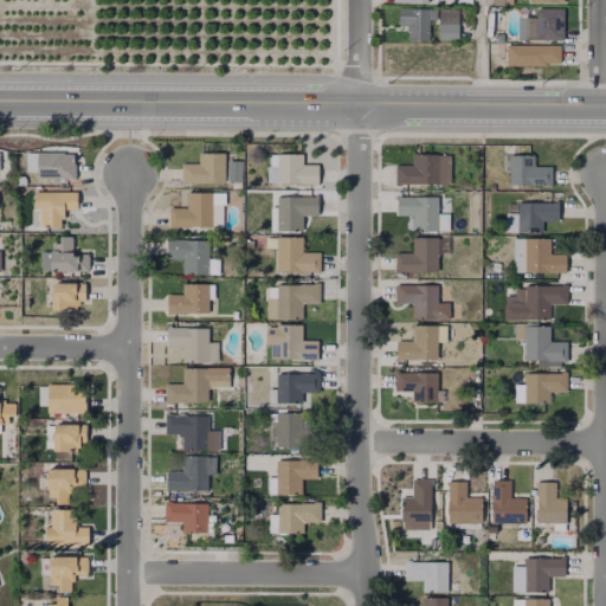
[(437,8),(437,19),(430,19),(429,38),(408,38),(408,25),(399,25),(399,7),(437,8)]
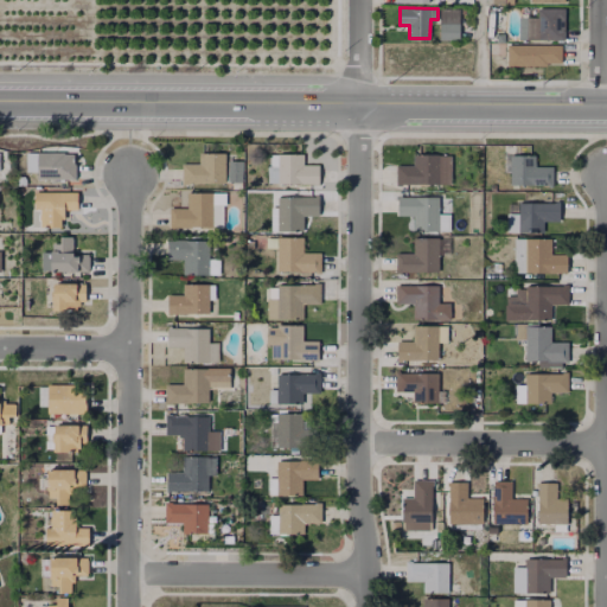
[(459,39),(440,39),(440,8),(459,8),(459,39)]
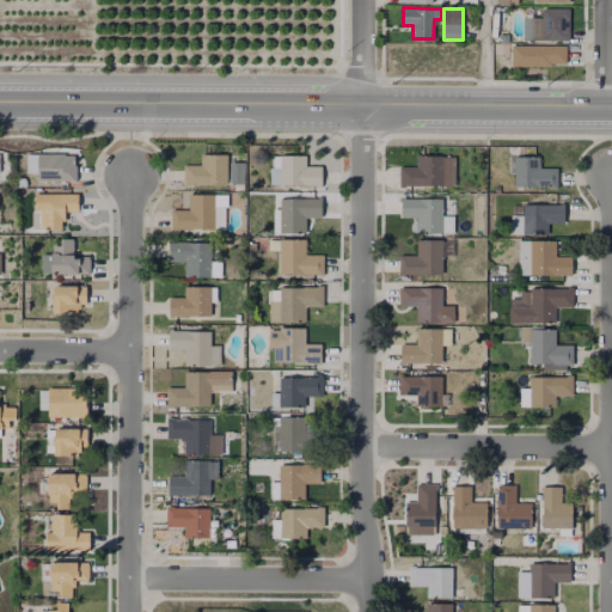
[(571,11),(571,22),(567,22),(567,41),(530,41),(530,18),(540,18),(540,10),(568,10),(571,11)]
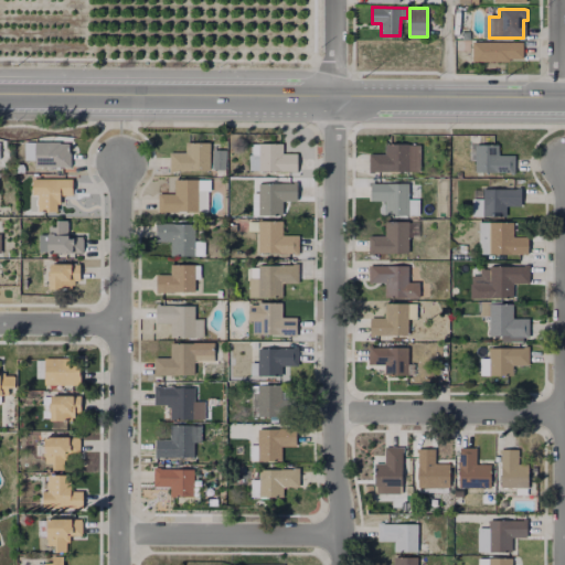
[(523,41),(523,59),(514,59),(472,61),(472,41),(523,41)]
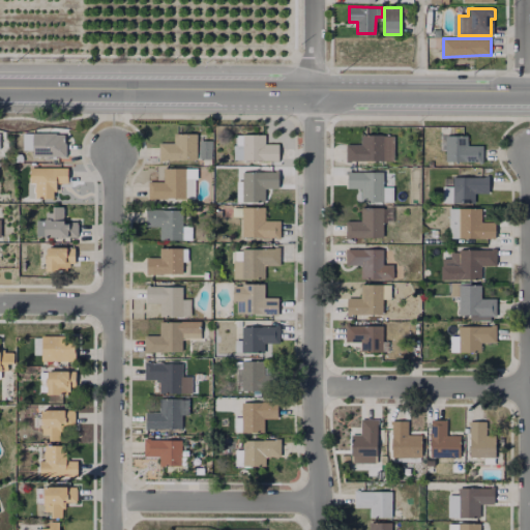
[(56,133),(56,135),(61,135),(61,140),(64,140),(64,143),(66,143),(65,155),(32,155),(32,133),(46,133),(56,133)]
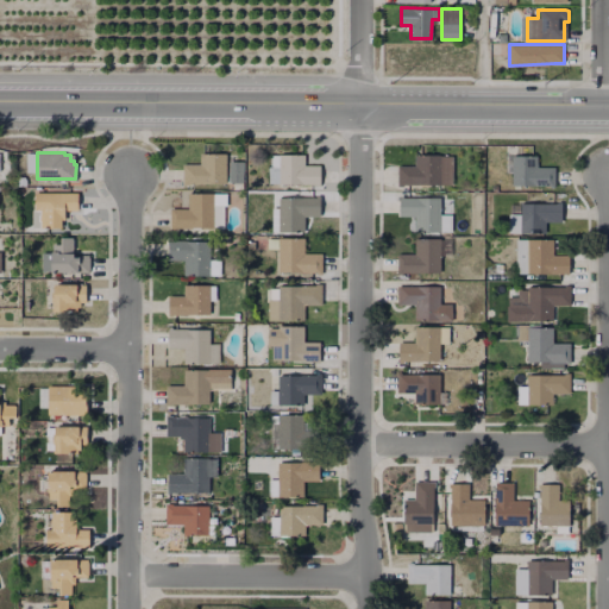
[(226,154),(226,183),(209,182),(209,186),(195,186),(195,182),(182,182),(182,163),(200,164),(200,152),(226,154)]
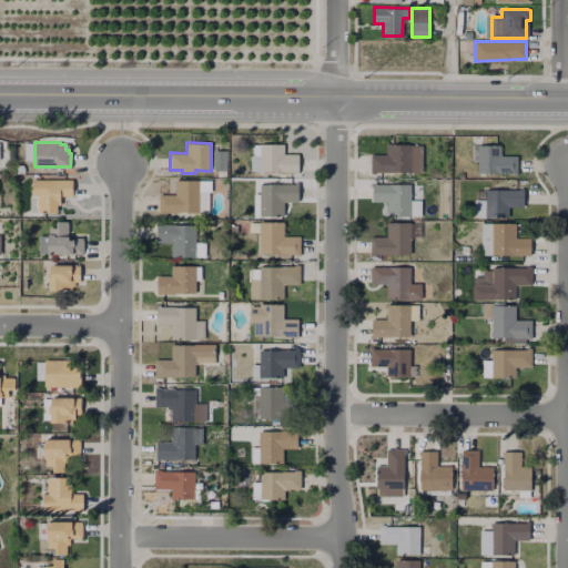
[(298,153),(298,173),(281,173),(260,172),(260,143),(284,143),(284,153),(298,153)]
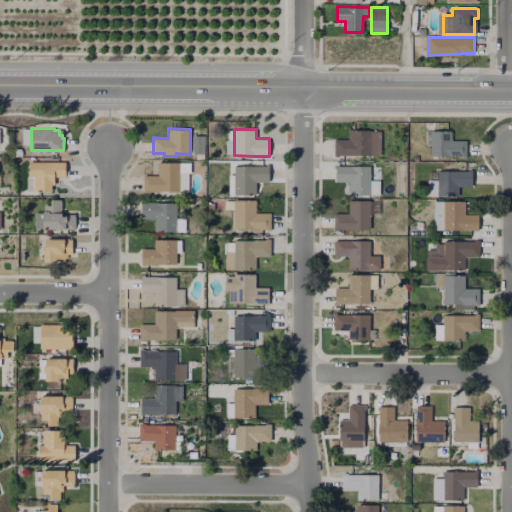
[(380,130),(380,146),(370,146),(370,155),(334,154),(334,139),(349,139),(349,130),(380,130)]
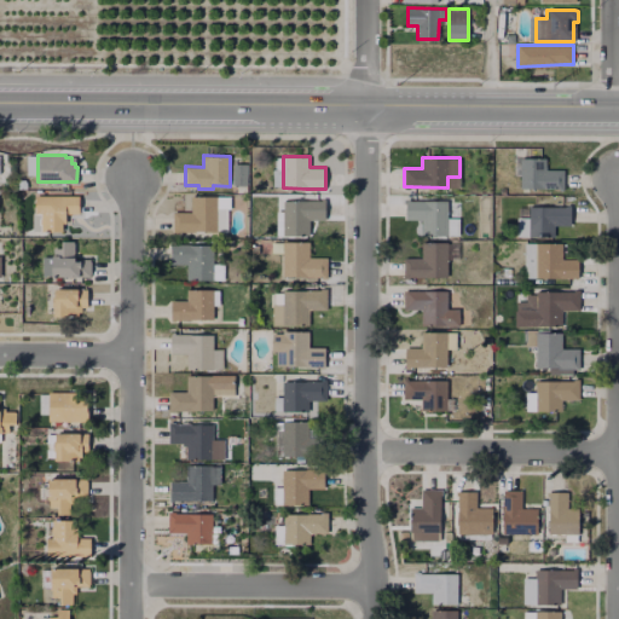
[(563,169),(563,190),(531,190),(522,187),(520,175),(519,157),(547,158),(547,169),(563,169)]
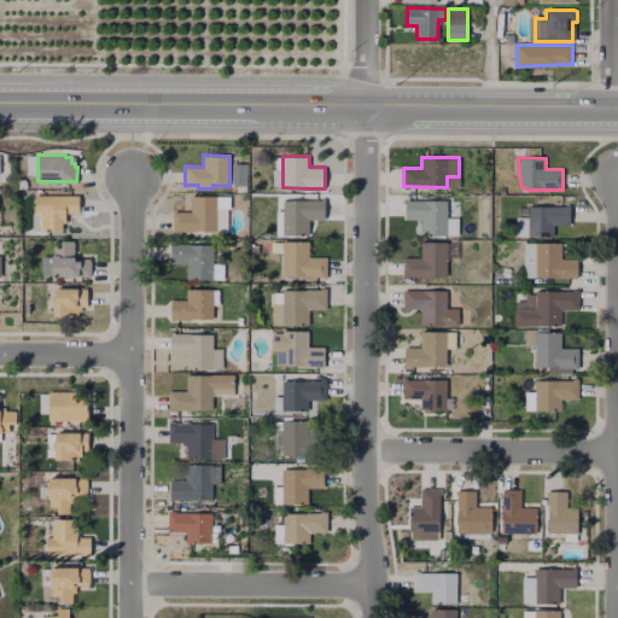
[(249,162),(249,181),(234,181),(234,162),(249,162)]
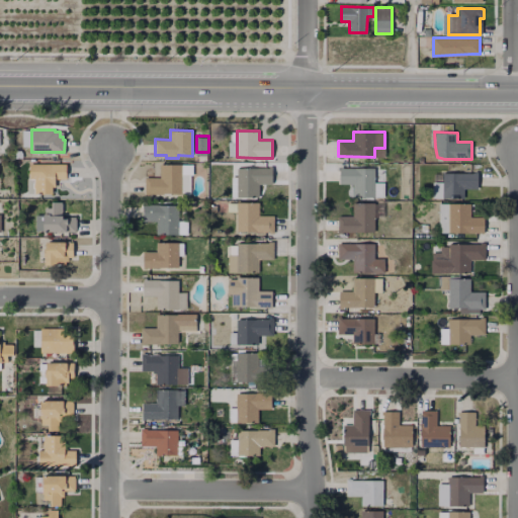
[(66,164),(66,178),(55,179),(55,186),(52,186),(52,196),(39,196),(40,192),(27,192),(27,177),(29,177),(29,163),(66,164)]
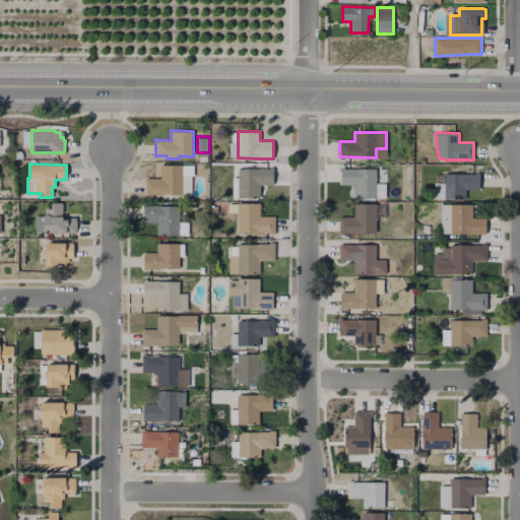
[(193,165),(192,173),(190,173),(190,191),(182,191),(182,195),(145,194),(145,178),(160,178),(160,165),(193,165)]
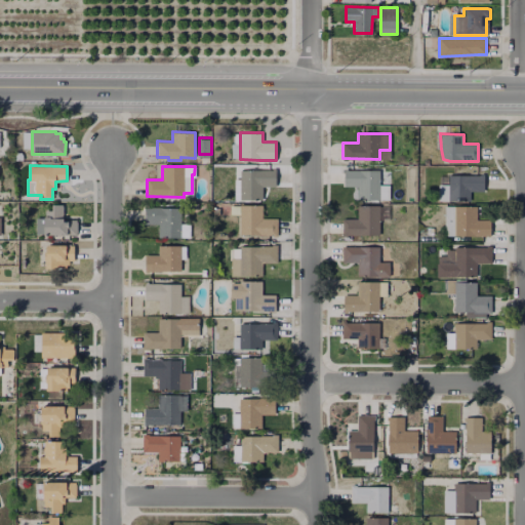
[(276,166),(276,186),(265,187),(265,190),(259,190),(259,199),(240,199),(240,169),(273,170),(273,166),(276,166)]
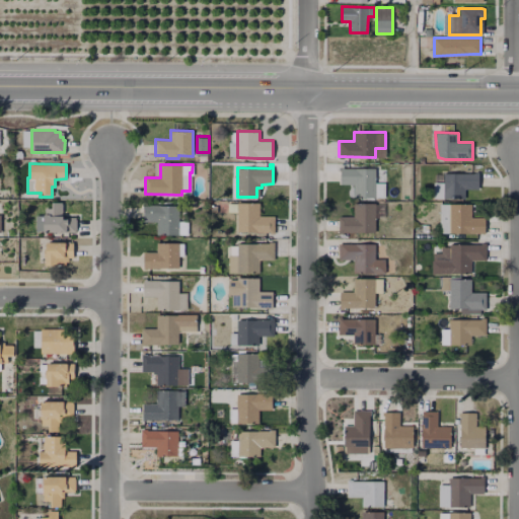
[(375,168),(375,198),(354,197),(354,183),(340,183),(341,166),(344,166),(375,168)]
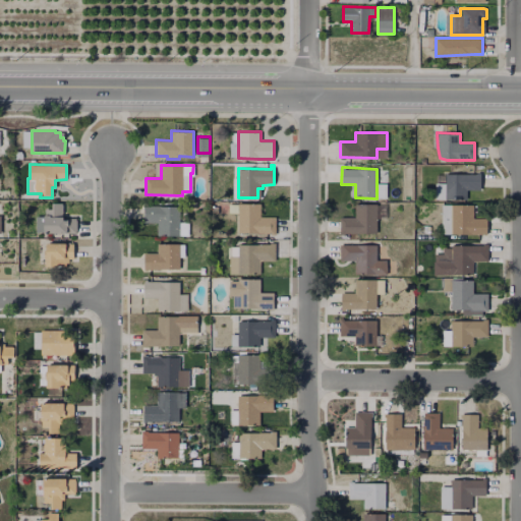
[(480,189),(468,189),(468,198),(445,198),(446,173),(480,174),(480,189)]
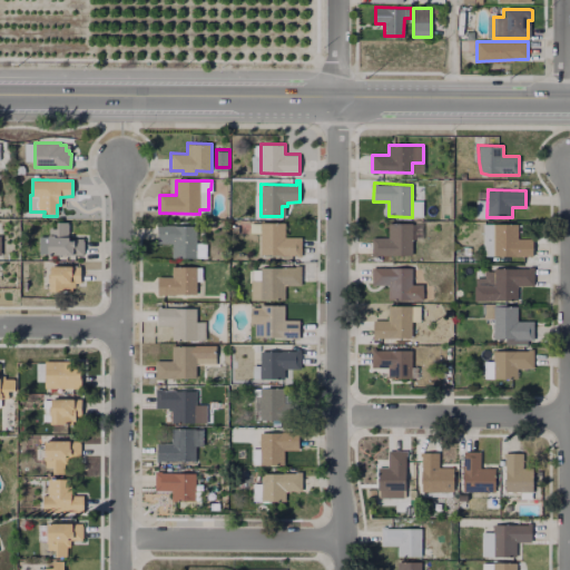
[(68,222),(68,241),(72,241),(72,238),(84,238),(84,255),(47,255),(39,254),(39,236),(48,236),(48,228),(56,228),(56,222),(68,222)]
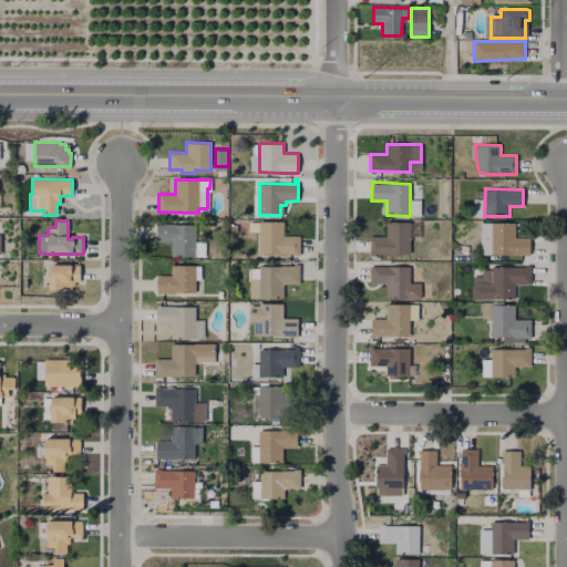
[(284,222),(284,235),(300,236),(299,255),(295,255),(257,256),(257,233),(259,233),(259,220),(284,222)]
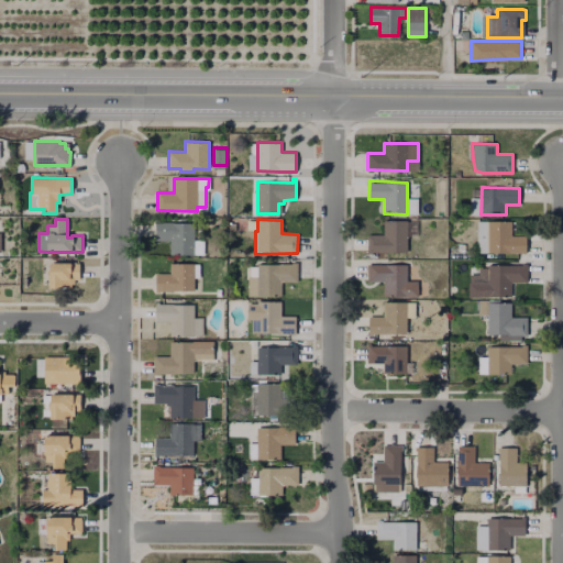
[(192,223),(192,255),(169,255),(170,240),(155,240),(155,221),(167,221),(192,223)]
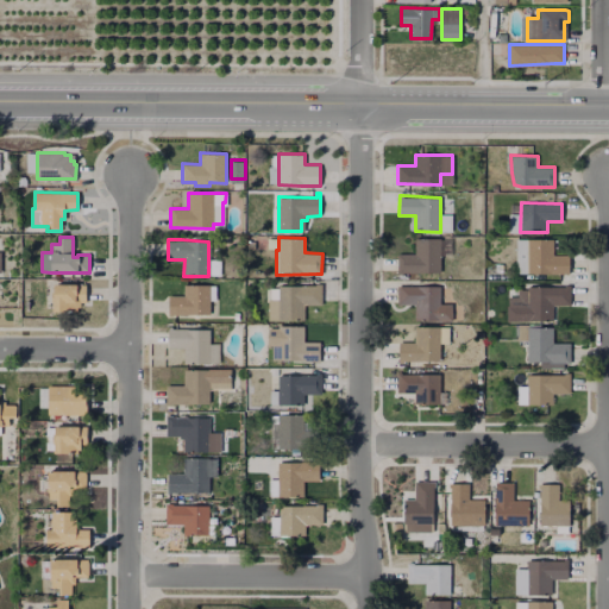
[(450,239),(450,252),(440,252),(440,271),(402,271),(397,274),(397,253),(415,253),(415,240),(421,240),(450,239)]
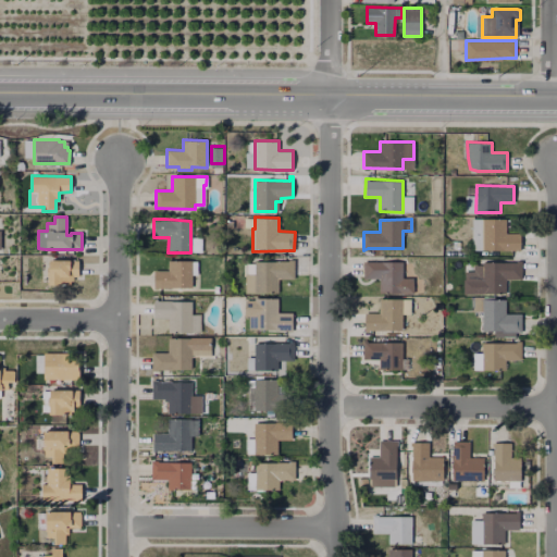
[(520,233),(520,250),(484,250),(483,219),(506,219),(506,233),(520,233)]
